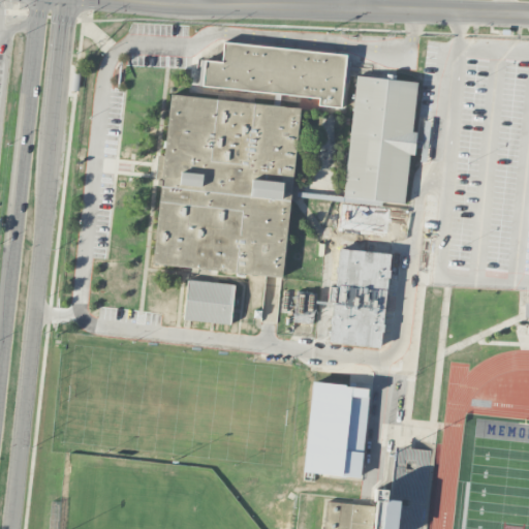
[(200,84),(204,58),(220,60),(222,40),(346,54),(340,107),(318,104),(319,97),(200,84)]
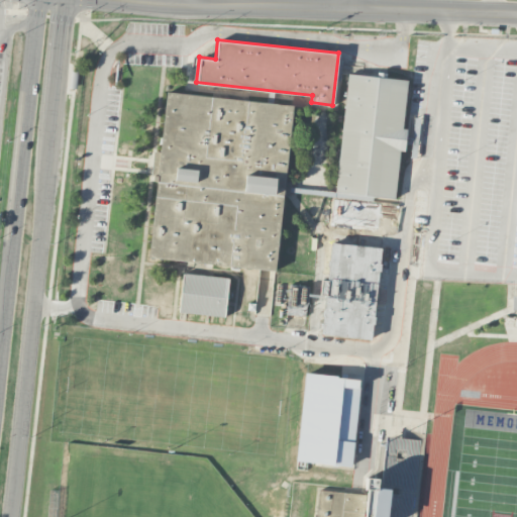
[(335,192),(348,73),(408,80),(395,198),(335,192)]
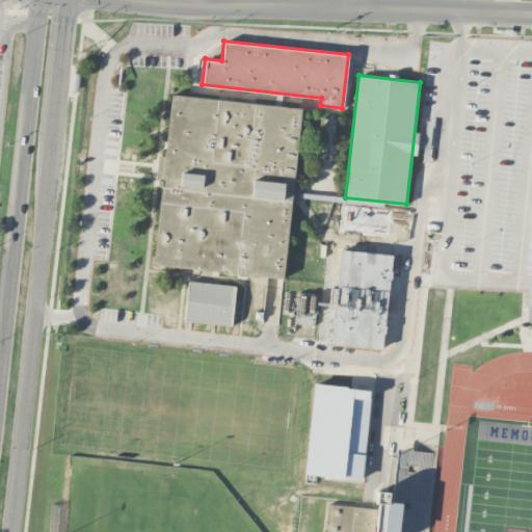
[(173,92),(302,108),(283,278),(153,264),(173,92)]
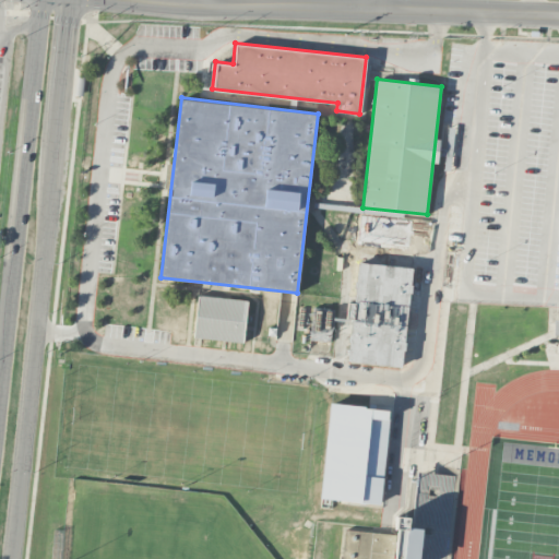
[(388,242),(389,223),(415,225),(414,245),(388,242)]
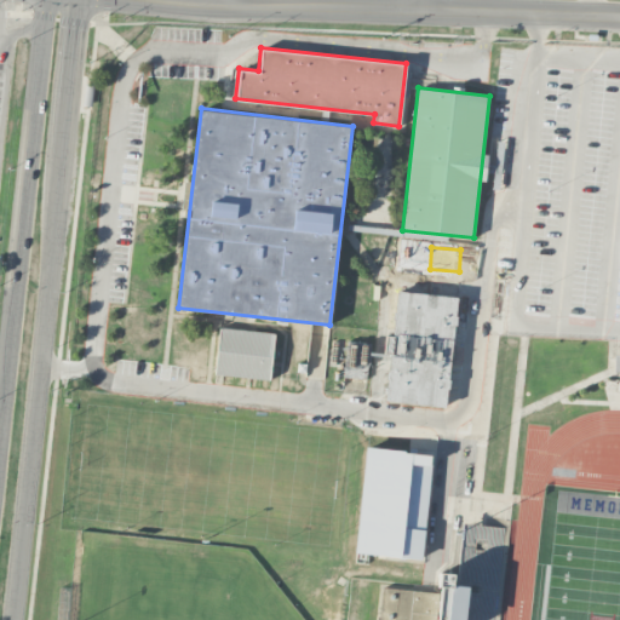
[(385,400),(397,290),(458,297),(445,407),(385,400)]
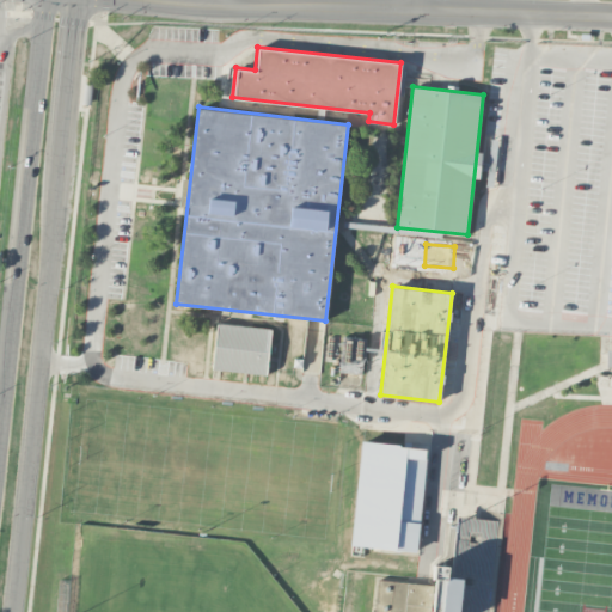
[(212,368),(216,322),(270,328),(264,374),(212,368)]
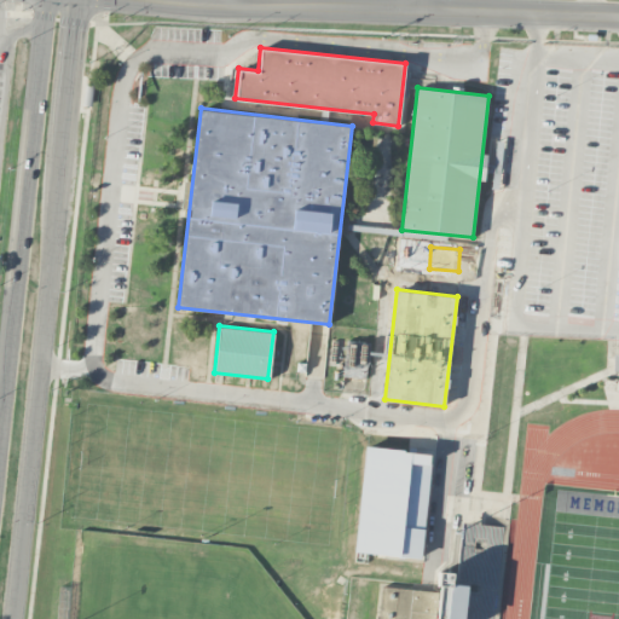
[(369,341),(345,341),(343,377),(368,379),(369,341)]
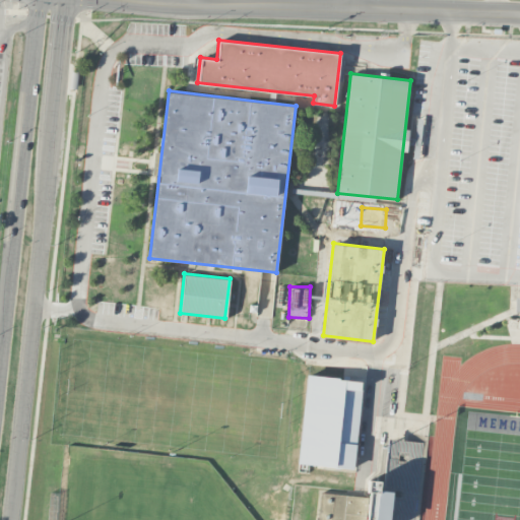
[(355,470),(362,380),(305,376),(299,466),(355,470)]
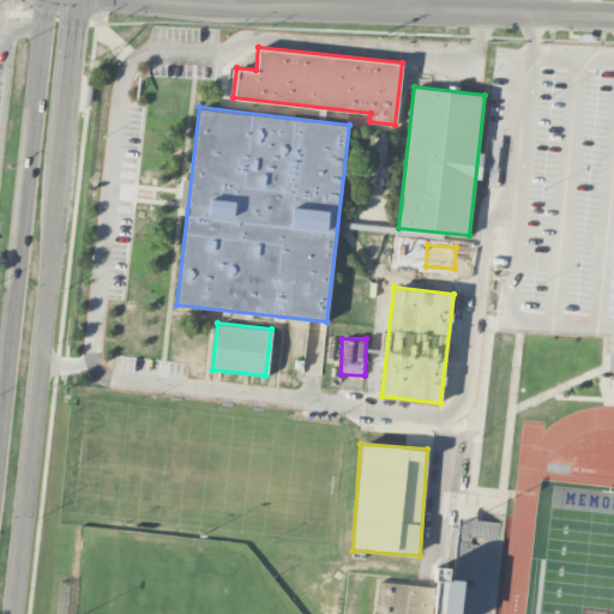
[(449,613),(459,517),(500,521),(489,613),(449,613)]
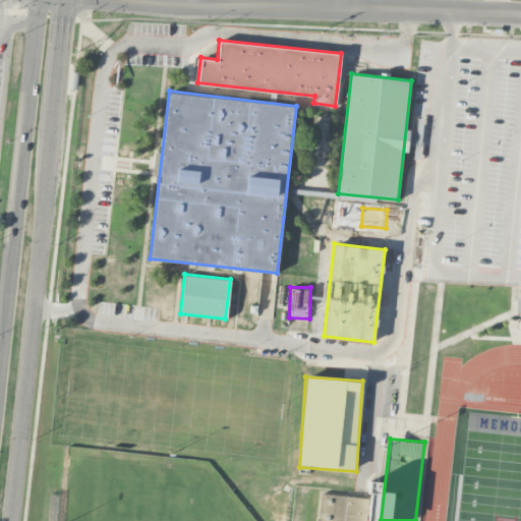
[(319,520),(323,490),(368,497),(365,520),(319,520)]
